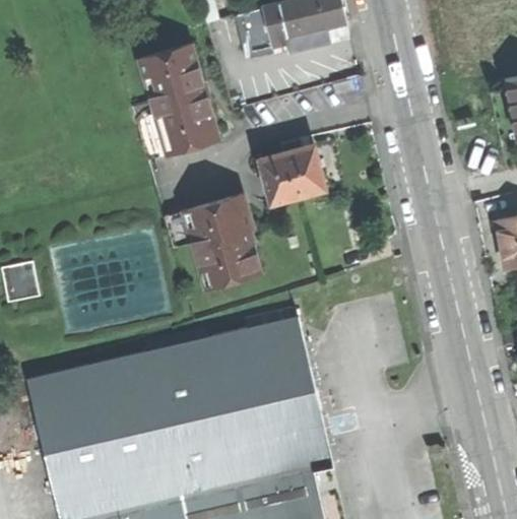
[(284,37),(344,21),(339,0),(295,0),(276,4),(284,37)]
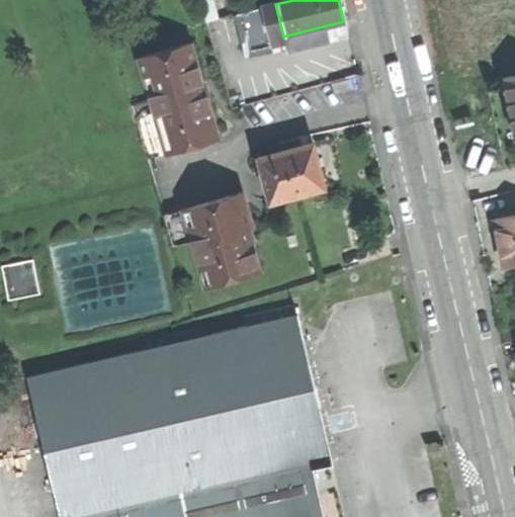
[(284,41),(283,36),(275,4),(258,9),(267,46),(284,41)]
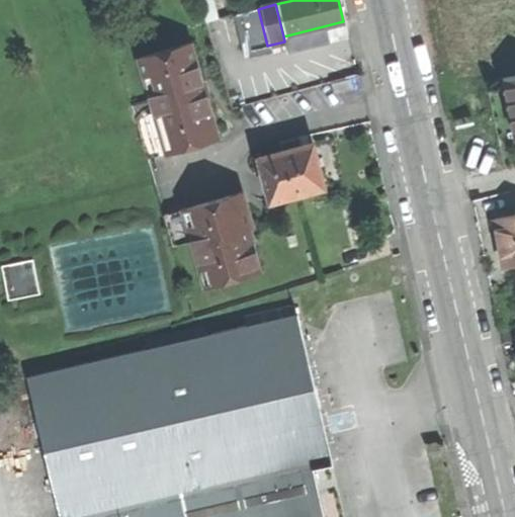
[(341,23),(318,28),(320,39),(344,34),(341,23)]
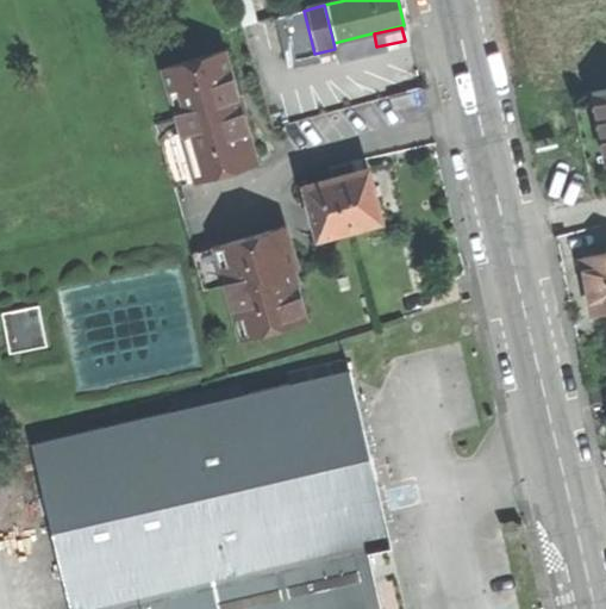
[(169,187),(254,163),(220,49),(160,67),(175,118),(151,125),(169,187)]
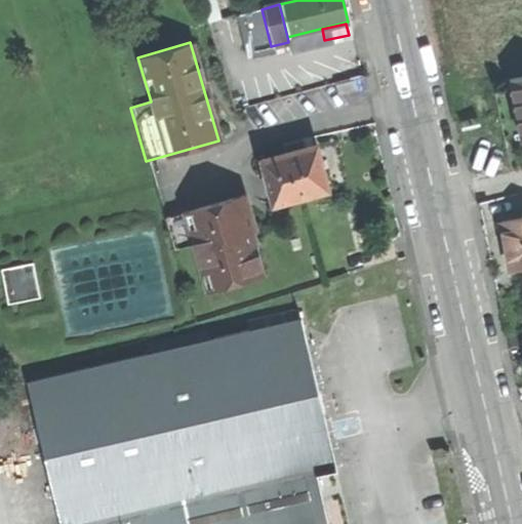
[(514,114),(518,140),(521,139),(521,77),(507,80),(514,114)]
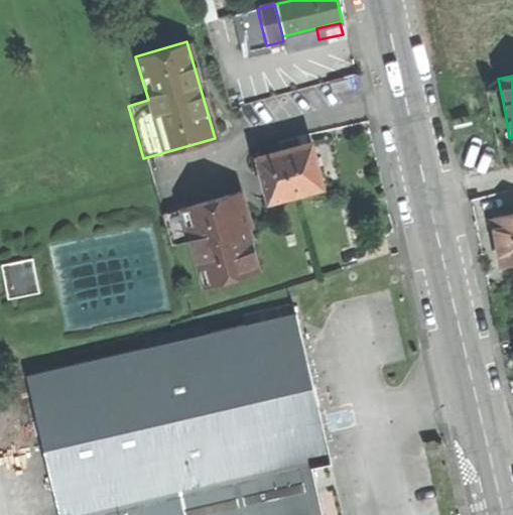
[(275,141),(278,151),(299,146),(296,135),(275,141)]
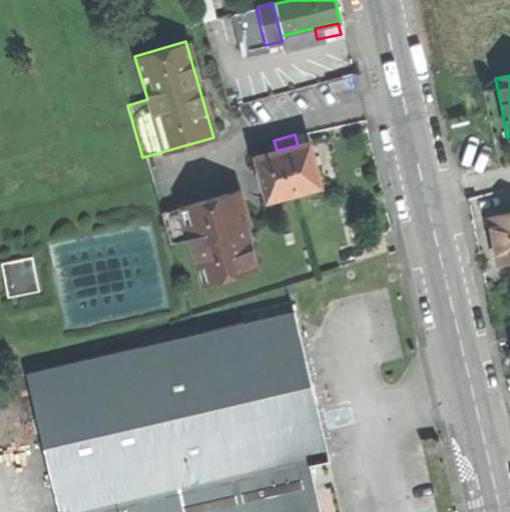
[(253,157),(265,200),(320,186),(313,161),(308,142),(298,145),(277,150),(253,157)]
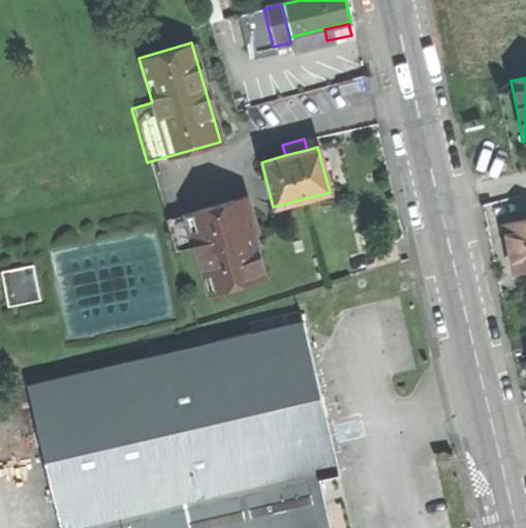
[(245,194),(184,213),(193,245),(208,291),(263,275),(250,231),(255,230),(245,194)]
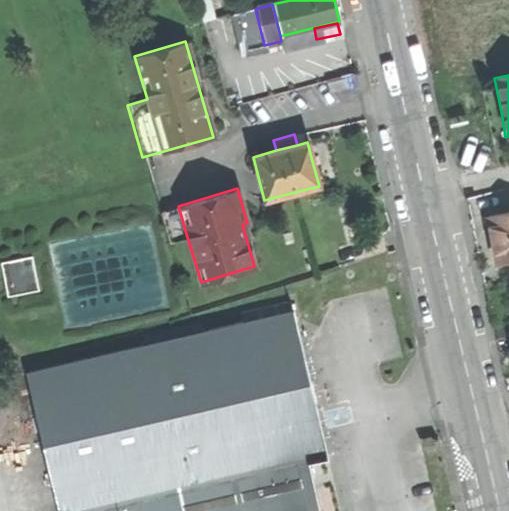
[(168,242),(187,237),(178,206),(159,211),(168,242)]
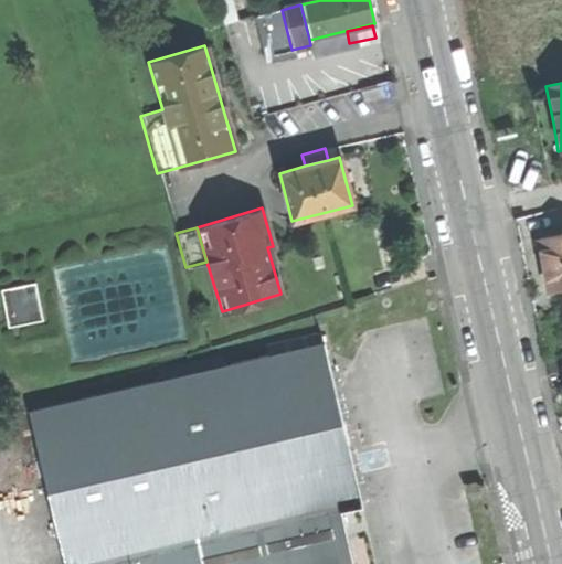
[(540,266),(544,290),(561,287),(561,233),(534,238),(540,266)]
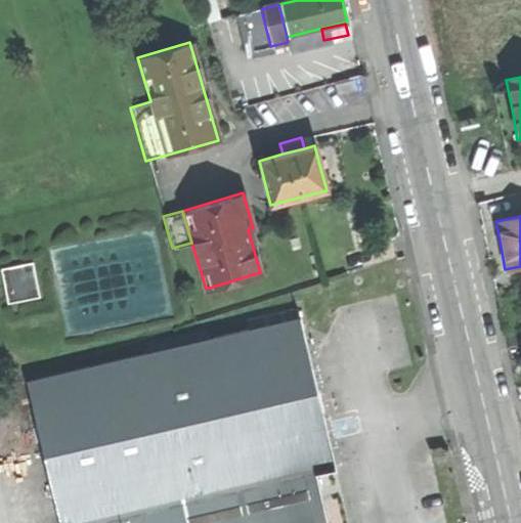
[(63,337),(171,316),(155,227),(46,248),(63,337)]
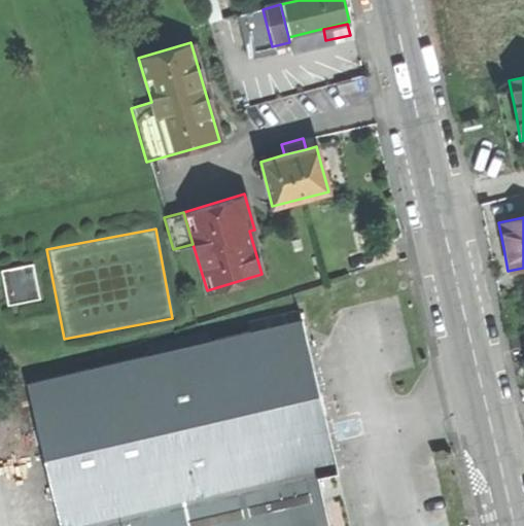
[(6,305),(38,299),(31,264),(0,270),(6,305)]
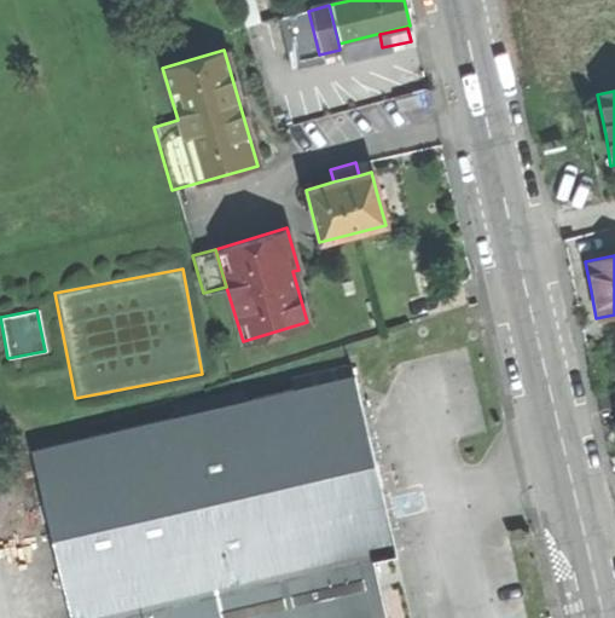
[(352,376),(32,451),(70,617),(384,617),(371,559),(394,554),(373,466),(352,376)]
